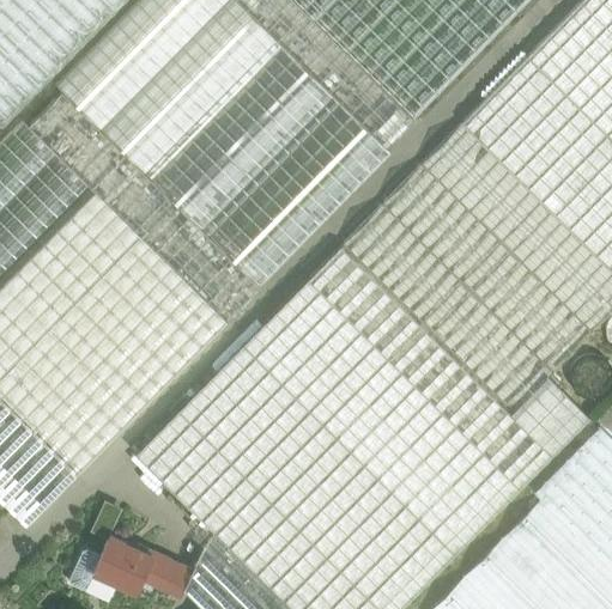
[(0,0),(0,127),(2,129),(129,0),(0,0)]
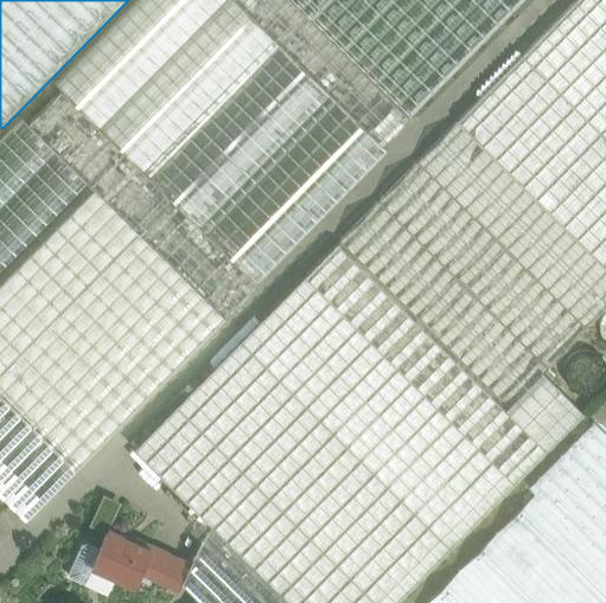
[(231,0),(141,0),(57,88),(61,91),(151,178),(280,46),(279,46),(231,0)]
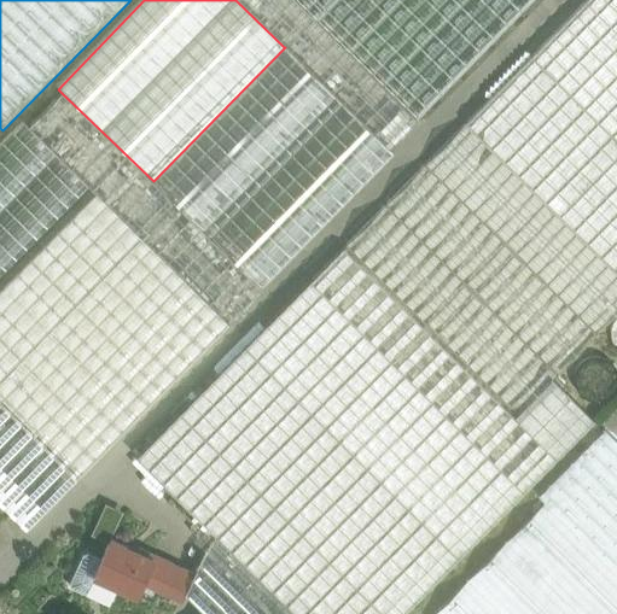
[(616,0),(591,0),(138,460),(216,538),(292,613),(405,613),(594,424),(553,382),(616,316),(616,0)]
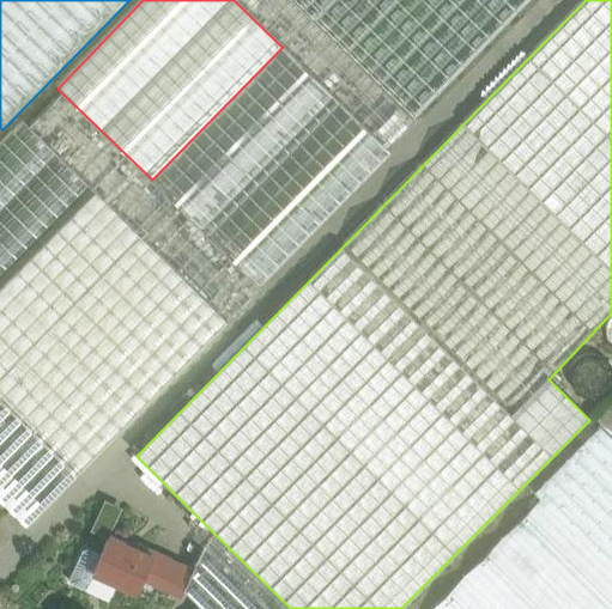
[(315,22),(291,0),(234,0),(282,47),(333,97),(340,104),(386,147),(413,119),(315,22)]
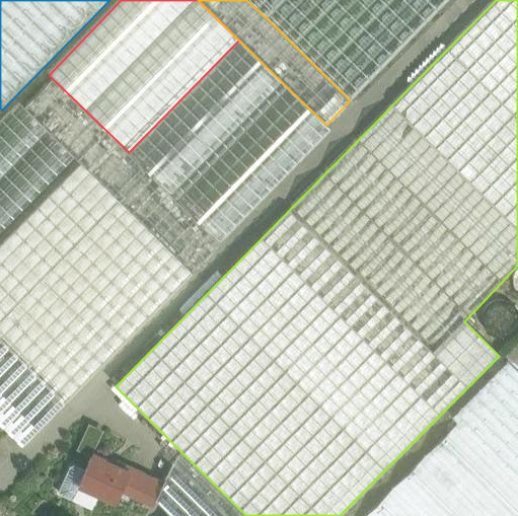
[(246,0),(267,18),(284,0),(246,0)]
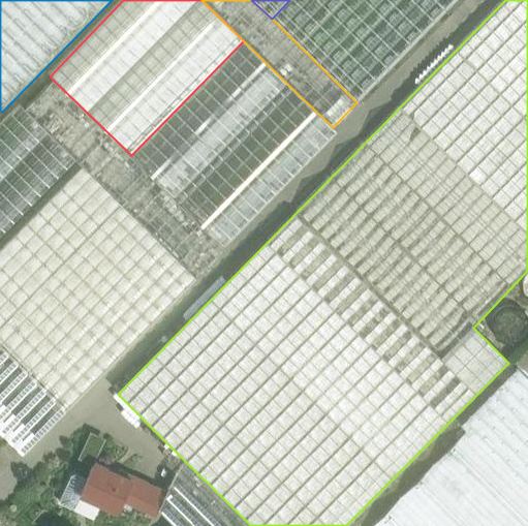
[(289,0),(272,19),(356,102),(455,0),(289,0)]
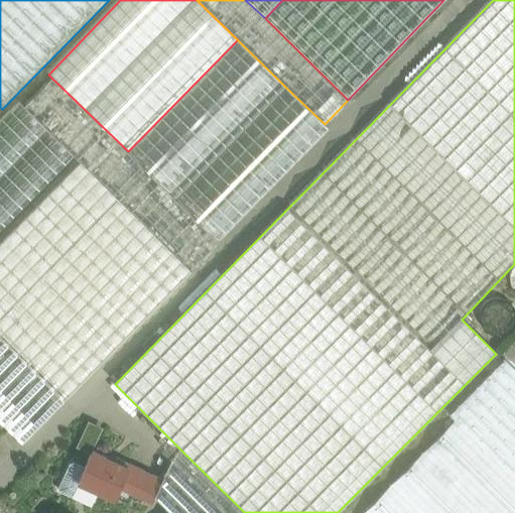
[(238,39),(128,151),(170,195),(280,82),(238,39)]
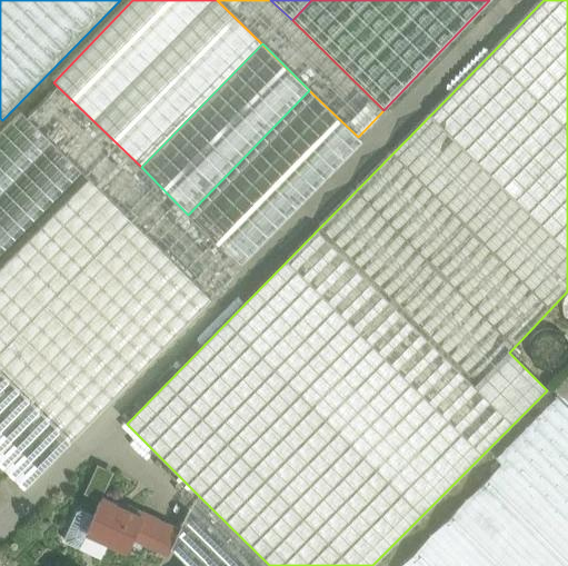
[(141,167),(57,86),(26,118),(86,176),(109,200),(141,167)]
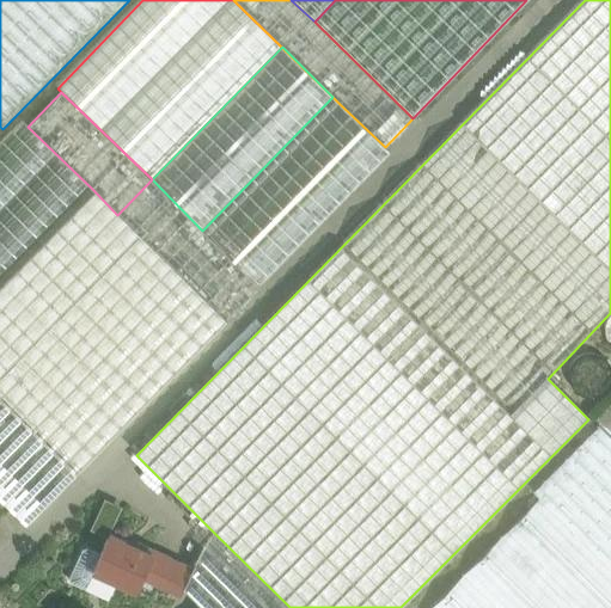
[(340,104),(209,237),(211,238),(261,289),(391,154),(385,147),(340,104)]
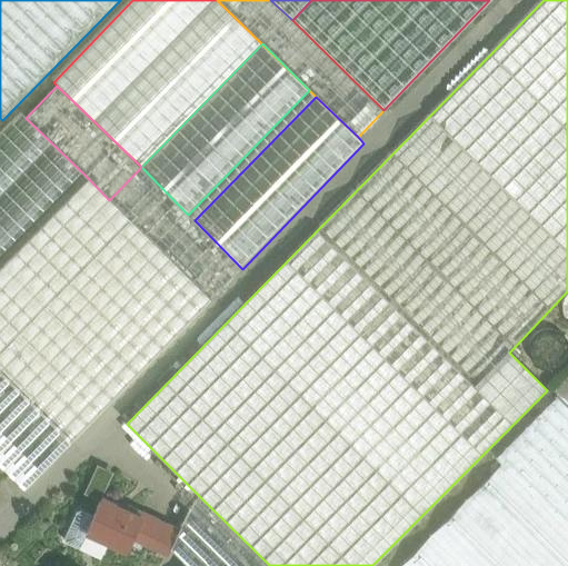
[(21,113),(0,135),(0,262),(86,176),(26,118),(21,113)]
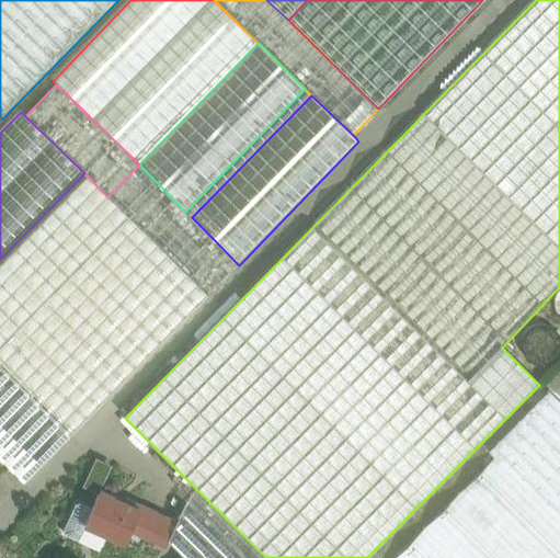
[(185,212),(139,164),(107,197),(208,297),(239,265),(193,218),(192,217),(185,212)]
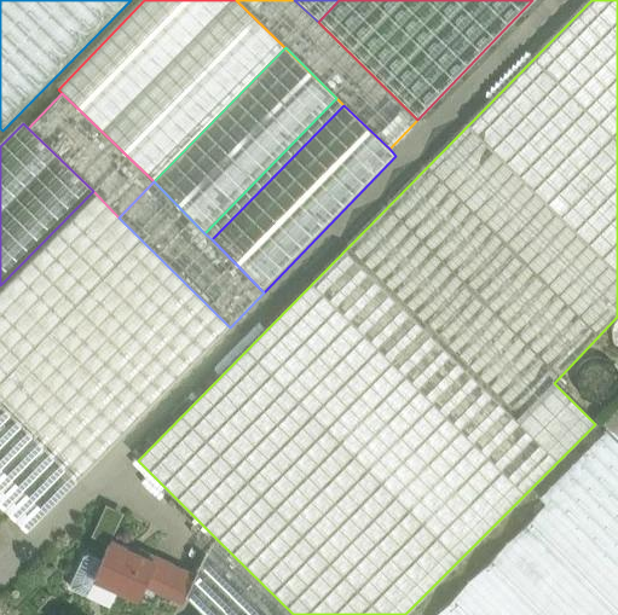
[(93,191),(0,285),(0,405),(78,482),(230,328),(119,218),(93,191)]
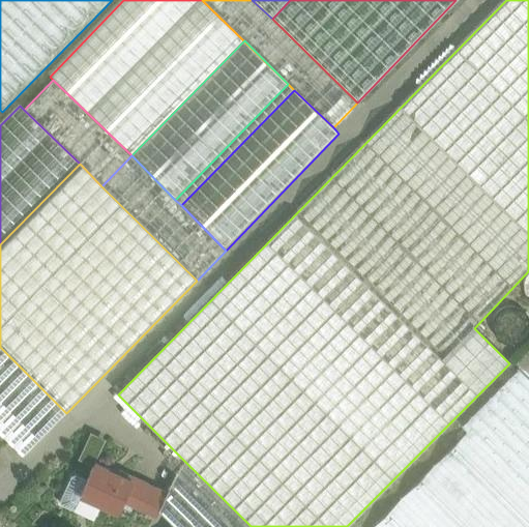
[(66,413),(0,347),(0,433),(24,457),(66,413)]
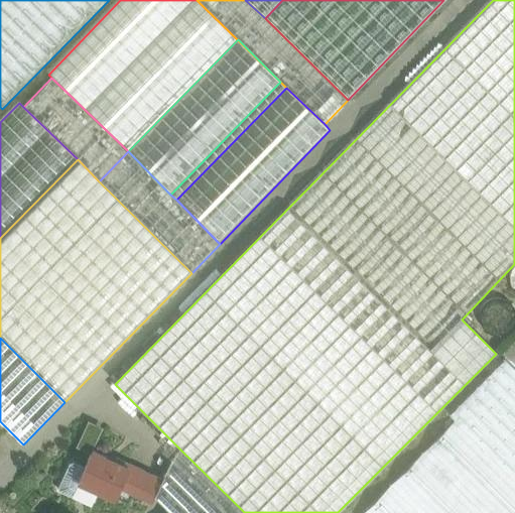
[(514,370),(506,361),(451,416),(456,422),(391,486),(418,512),(514,512),(514,370)]
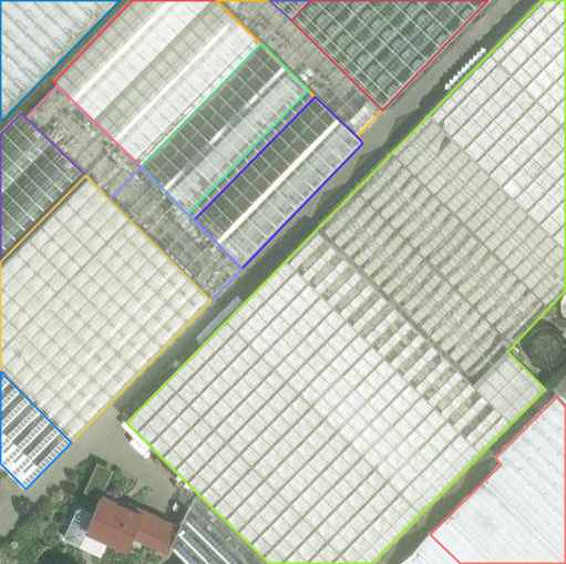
[(148,460),(141,468),(160,483),(166,474),(148,460)]
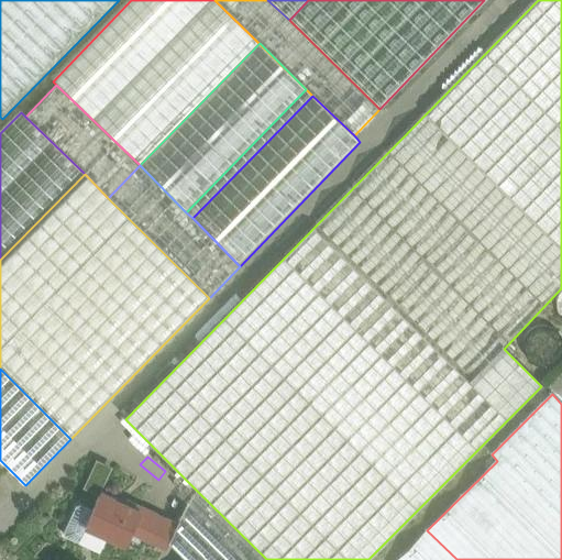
[(266,559),(197,491),(183,515),(177,526),(177,525),(169,542),(187,559),(266,559)]
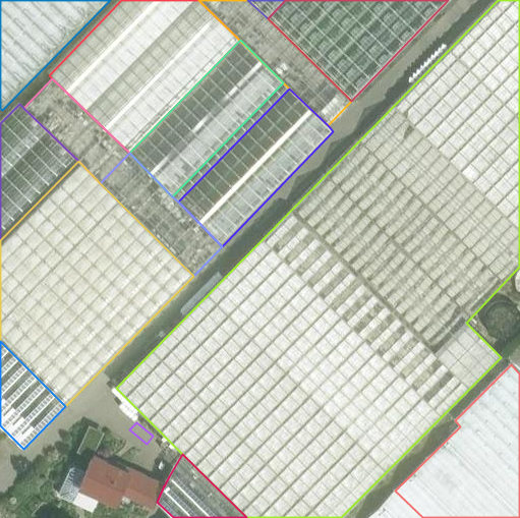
[(164,485),(117,465),(116,467),(97,459),(97,458),(95,457),(88,473),(75,468),(71,470),(60,494),(61,497),(91,511),(95,509),(100,497),(113,504),(115,505),(122,488),(136,496),(134,499),(154,508),(157,502),(164,485)]
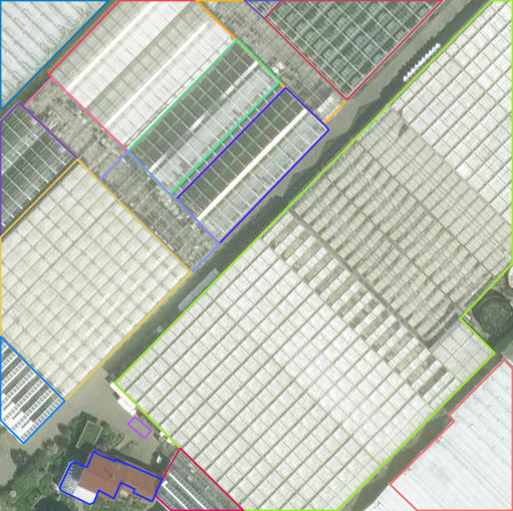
[(417,510),(390,484),(362,510),(417,510)]
